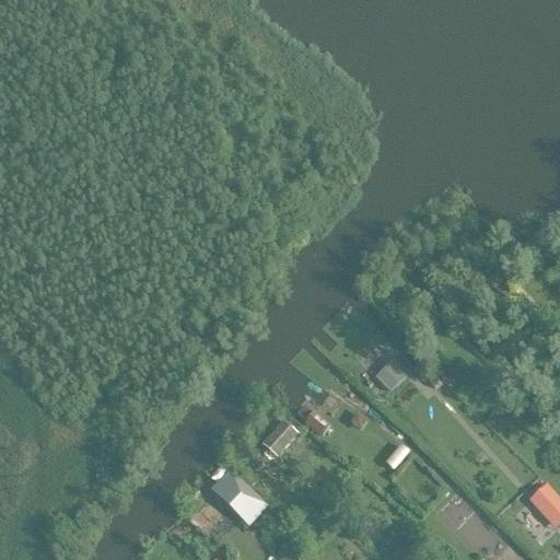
[(403,373),(393,362),(376,378),(386,389),(403,373)]
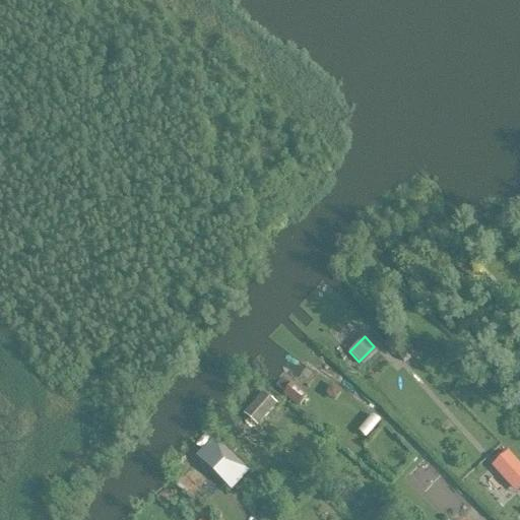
[(306,396),(281,377),(275,385),(300,404),(306,396)]
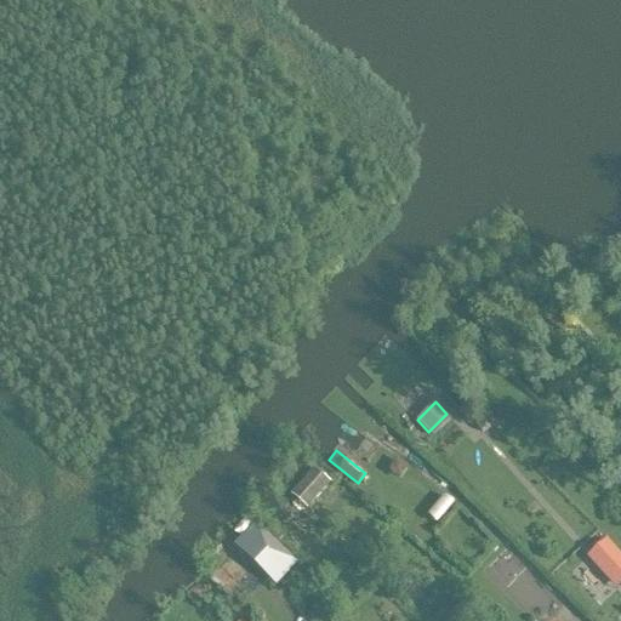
[(291,494),(307,508),(330,482),(314,468),(291,494)]
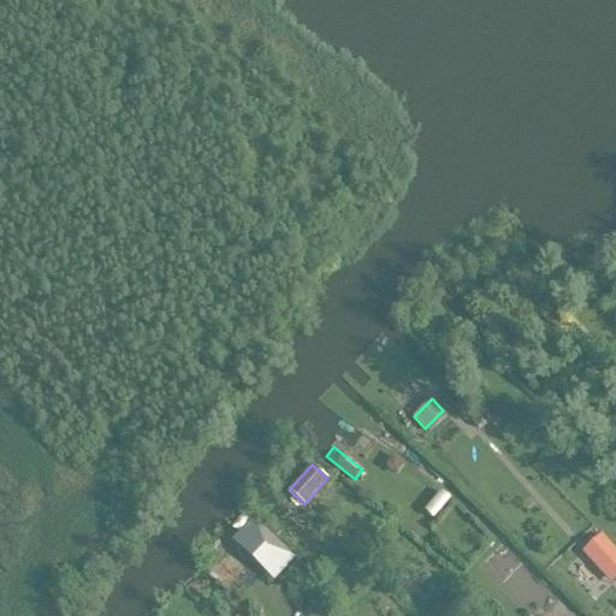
[(256,521),(237,542),(276,578),(295,558),(256,521)]
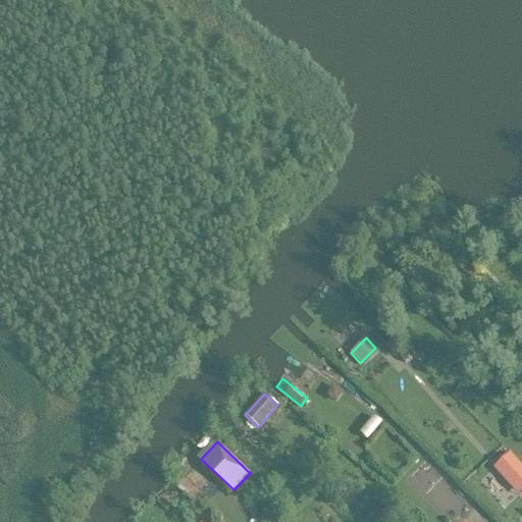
[(519,494),(521,490),(521,462),(511,451),(493,466),(519,494)]
